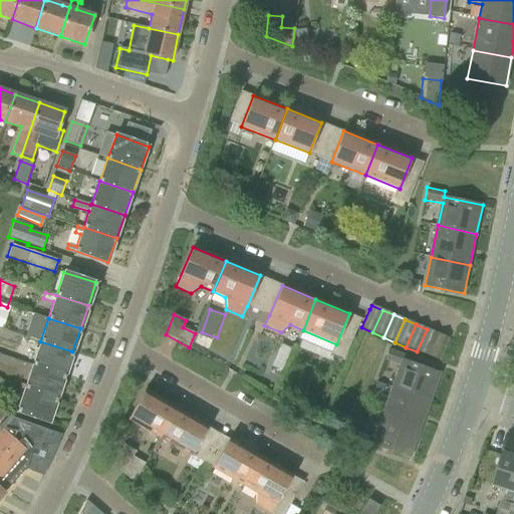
[(417,351),(428,356),(438,334),(427,329),(417,351)]
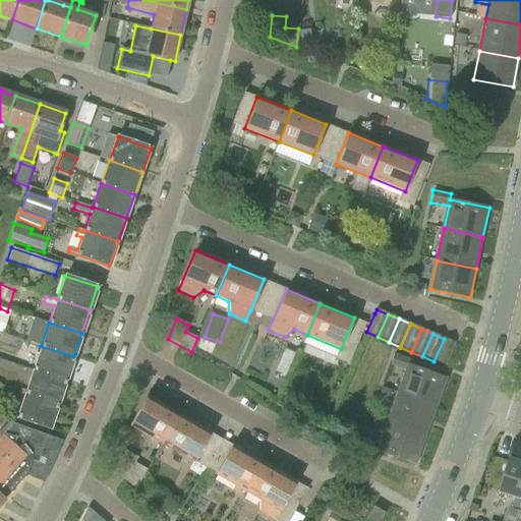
[(455,344),(444,339),(433,361),(445,366),(455,344)]
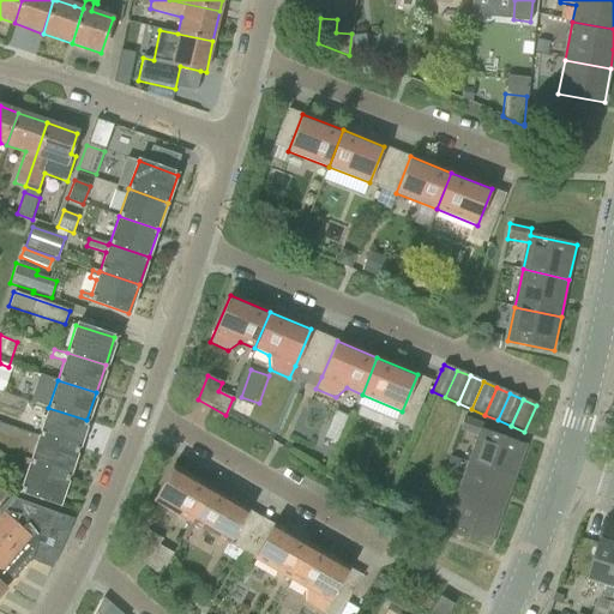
[(48,408),(38,435),(77,449),(86,420),(48,408)]
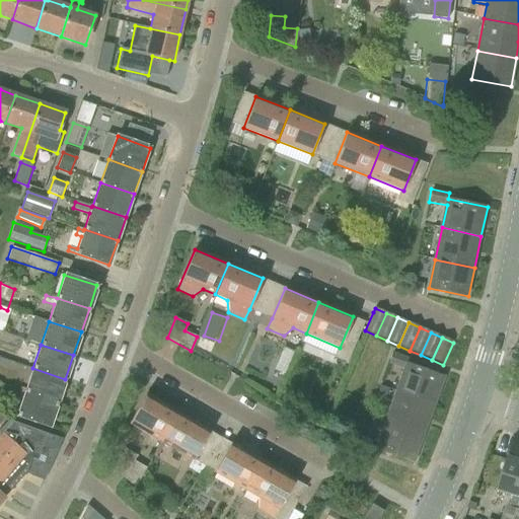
[(406,363),(396,391),(434,405),(445,377),(406,363)]
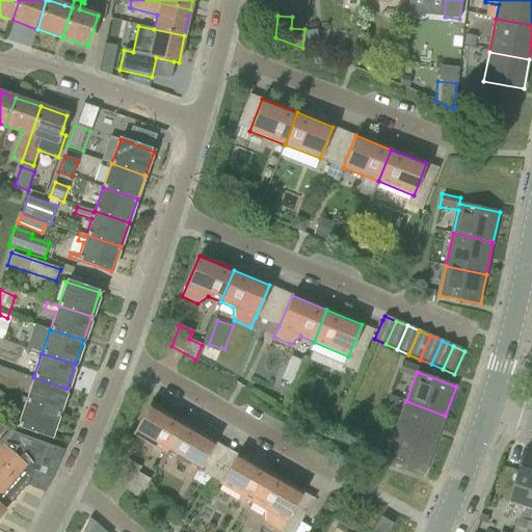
[(33,377),(26,401),(59,413),(67,389),(33,377)]
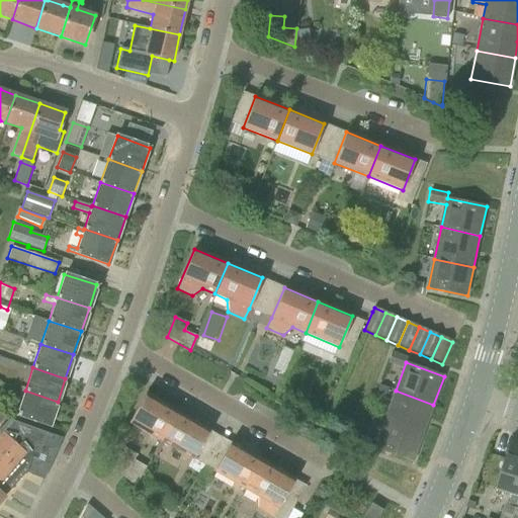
[(58,402),(25,391),(17,415),(50,426),(58,402)]
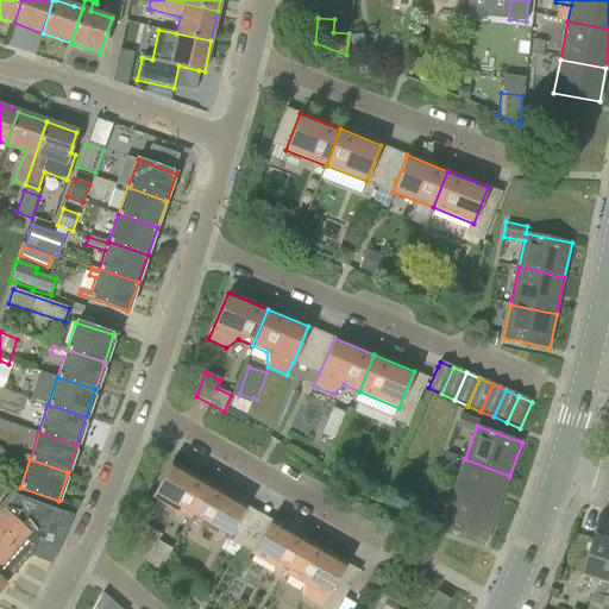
[(465,459),(452,494),(497,510),(509,476),(465,459)]
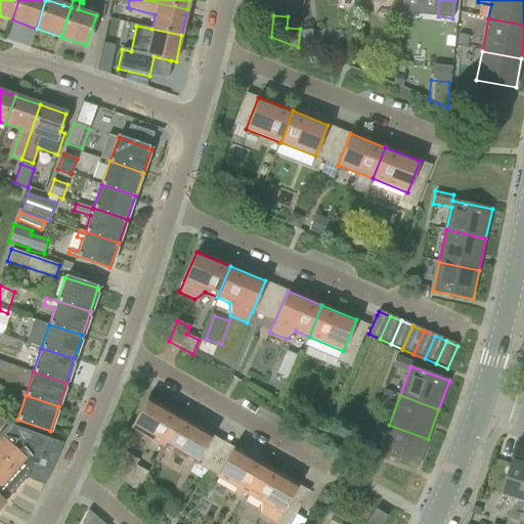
[(130,428),(162,446),(179,417),(146,398),(130,428)]
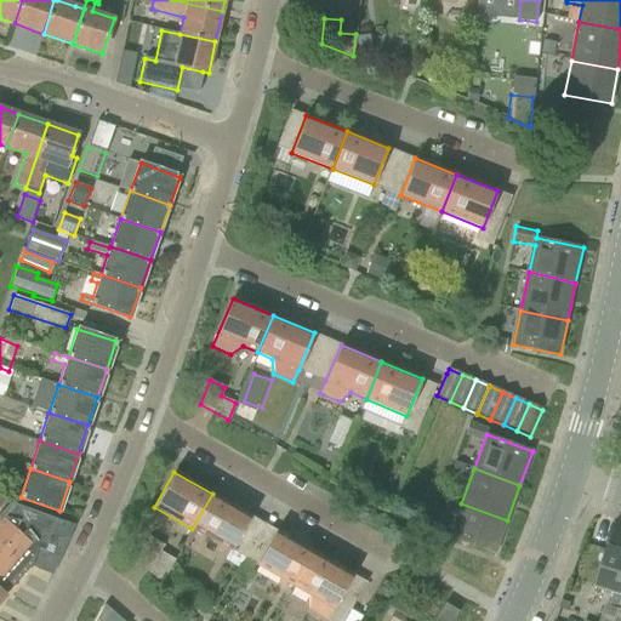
[(192,529),(244,558),(251,543),(239,536),(250,516),(212,494),(192,529)]
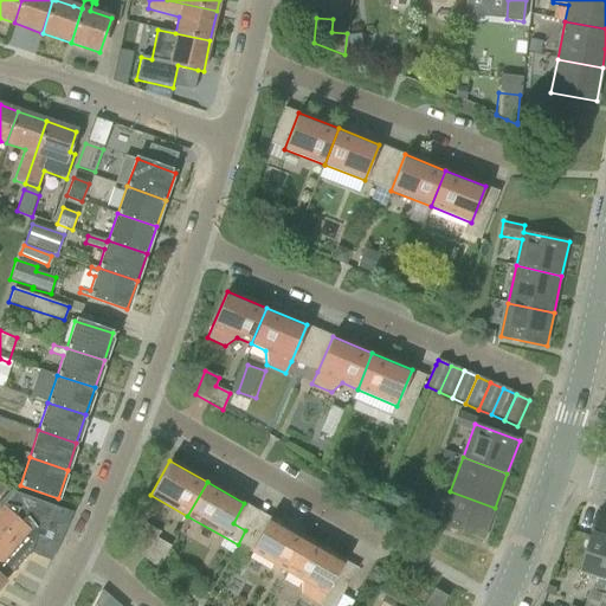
[(10,490),(0,501),(0,510),(0,586),(4,582),(30,553),(51,561),(72,513),(10,490)]
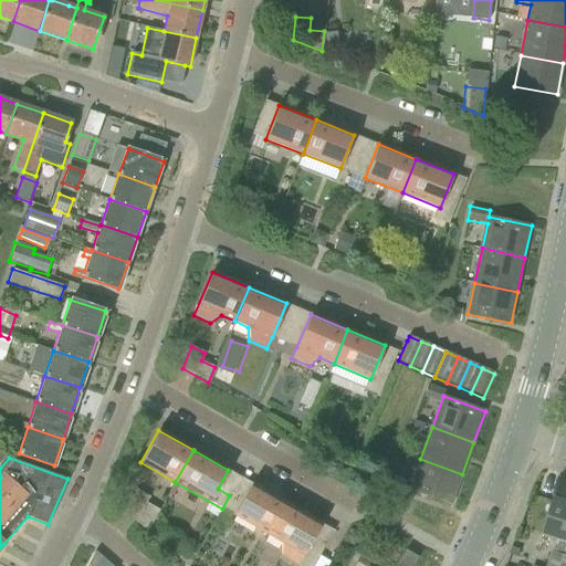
[(462,474),(420,459),(409,489),(451,504),(462,474)]
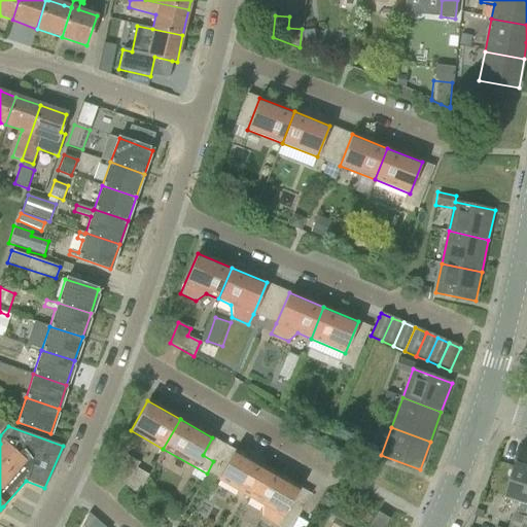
[(207,473),(250,498),(267,468),(234,450),(223,467),(213,461),(207,473)]
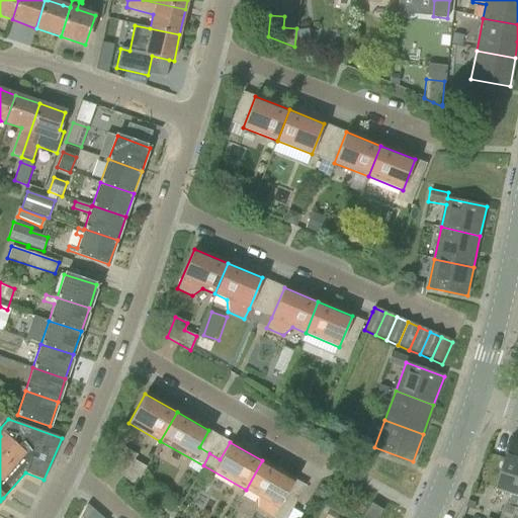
[(124,448),(113,467),(135,486),(145,466),(134,460),(137,455),(124,448)]
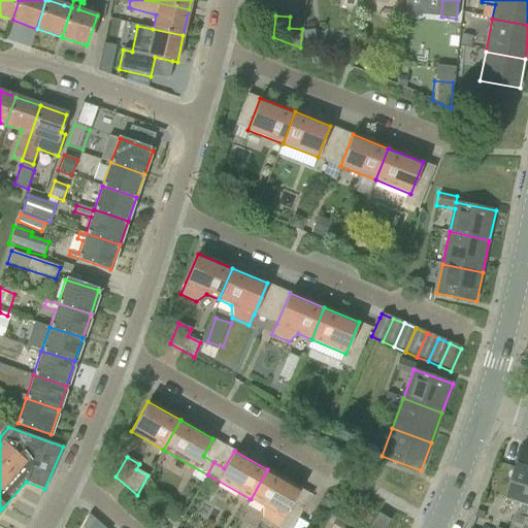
[(527,465),(519,462),(507,497),(522,502),(519,515),(515,514),(509,527),(524,527),(527,518),(527,517),(527,515),(527,465)]
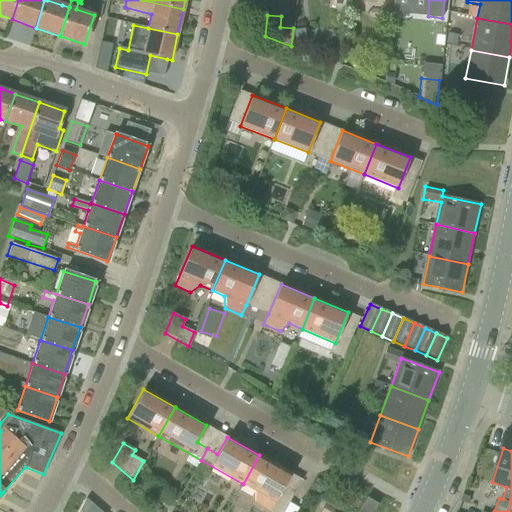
[(259,455),(243,484),(255,491),(254,502),(271,511),(283,511),(294,494),(283,487),(290,474),(259,455)]
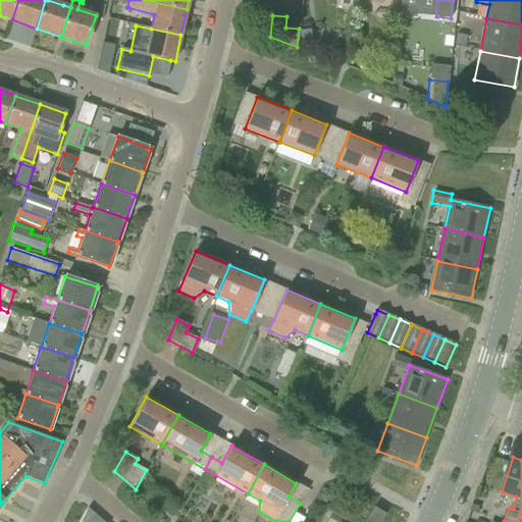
[(153,505),(175,518),(183,506),(160,492),(153,505)]
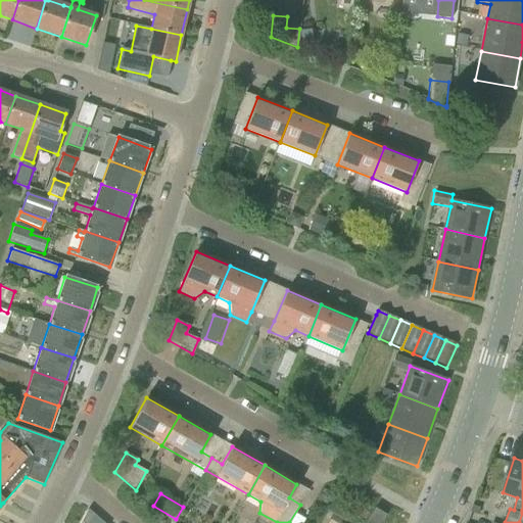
[(366,522),(382,522),(386,516),(375,509),(366,522)]
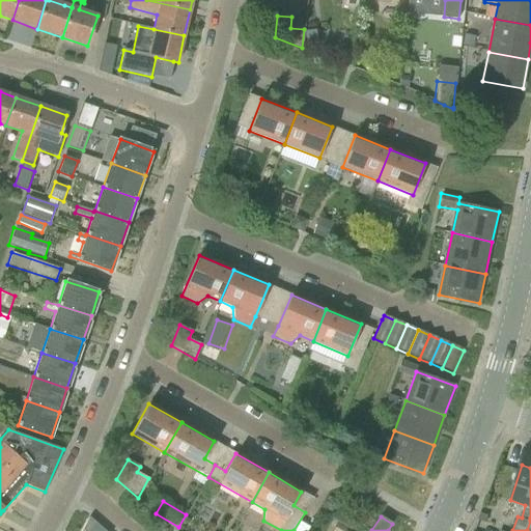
[(105,530),(89,518),(82,530),(105,530)]
